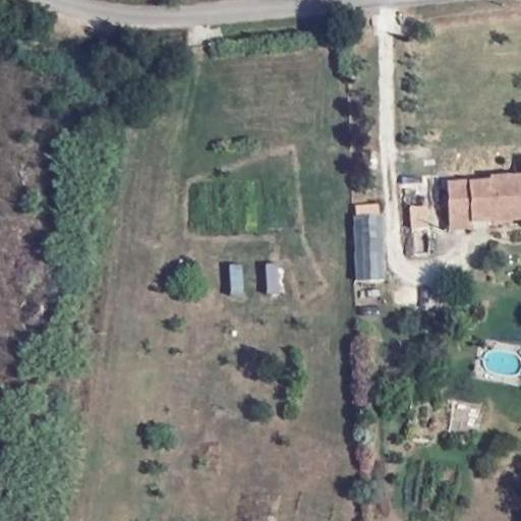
[(520,173),(488,176),(491,218),(520,216),(520,173)]
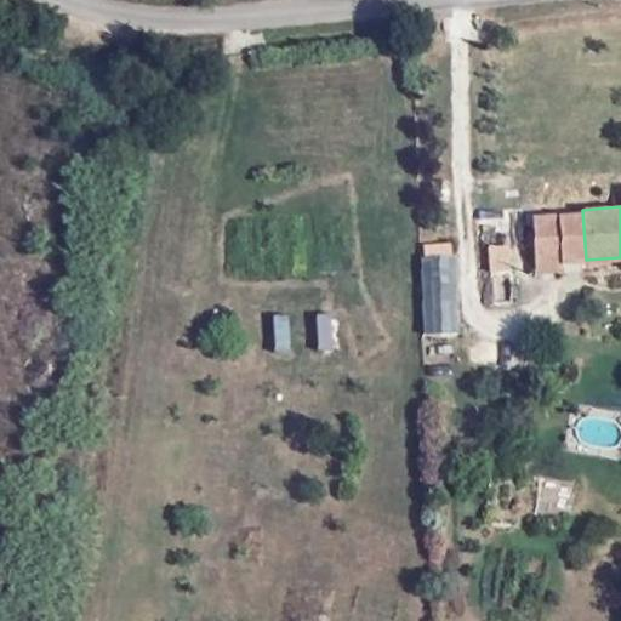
[(582,210),(531,214),(534,262),(563,261),(586,260),(582,210)]
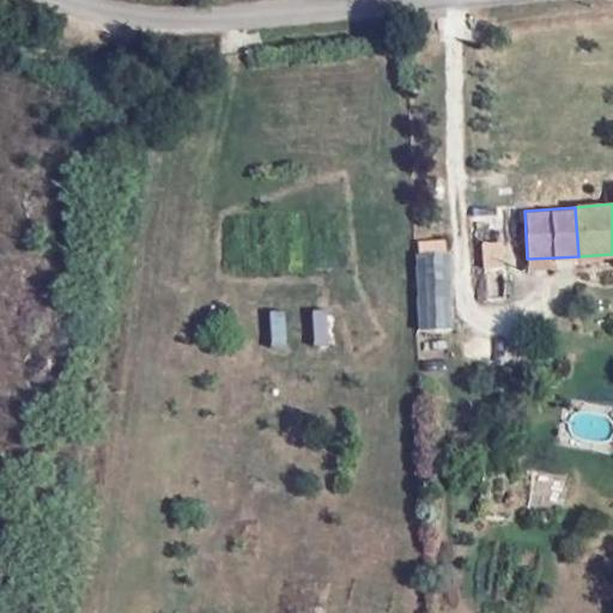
[(448,231),(419,232),(419,253),(448,252),(448,231)]
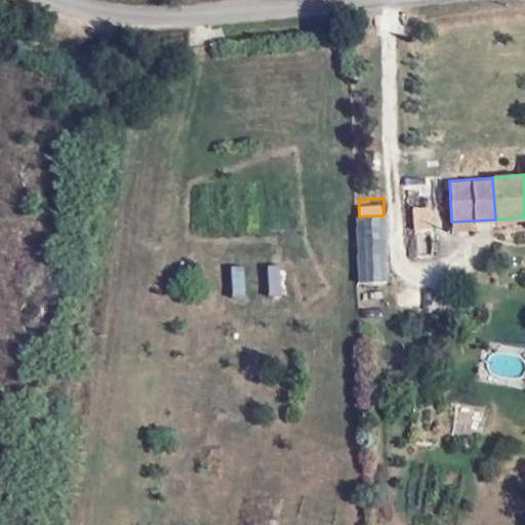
[(431,204),(414,205),(414,227),(432,226),(431,204)]
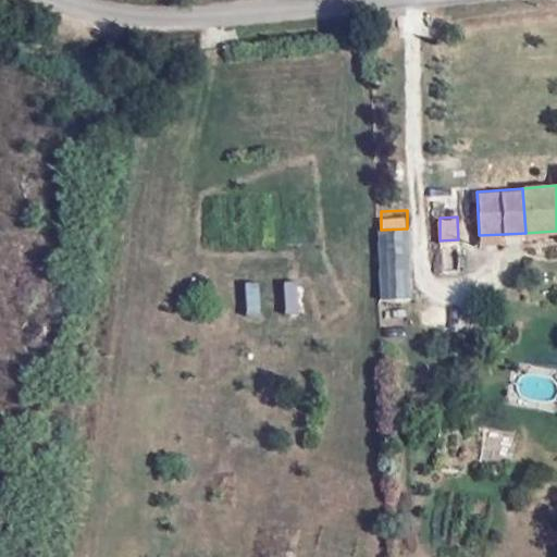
[(375,231),(380,304),(411,301),(407,230),(375,231)]
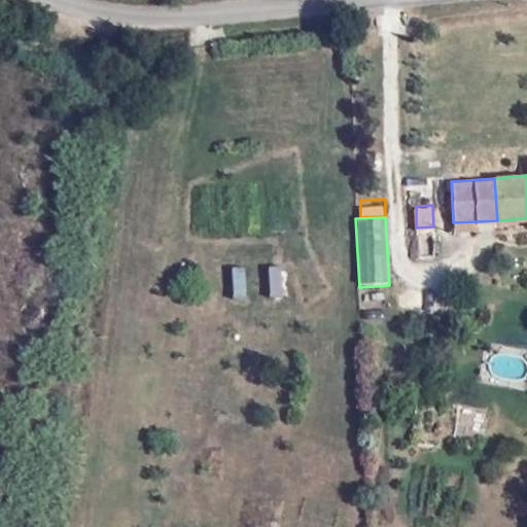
[(453,231),(478,230),(478,221),(453,222),(453,231)]
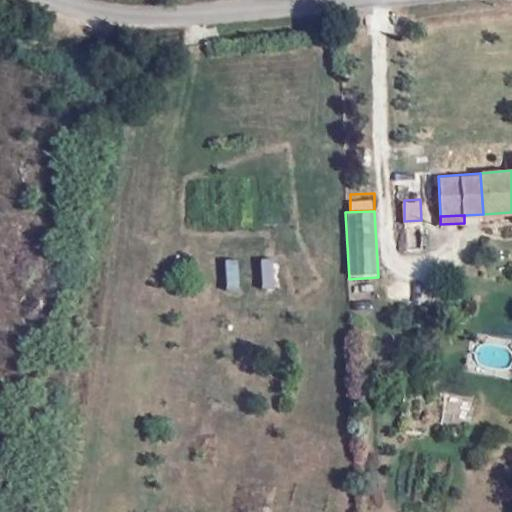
[(274,258),(258,259),(261,289),(276,288),(274,258)]
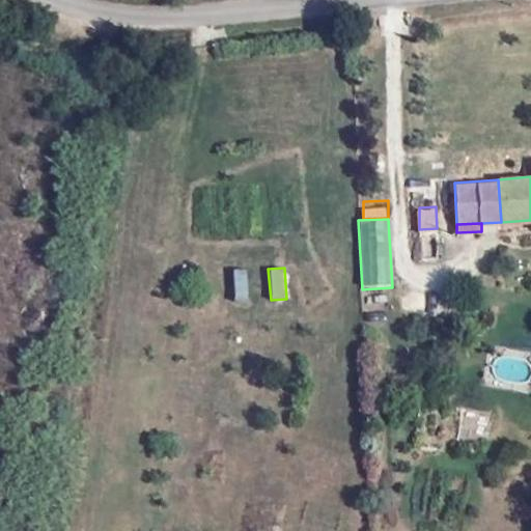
[(246,303),(246,271),(229,271),(229,303),(246,303)]
